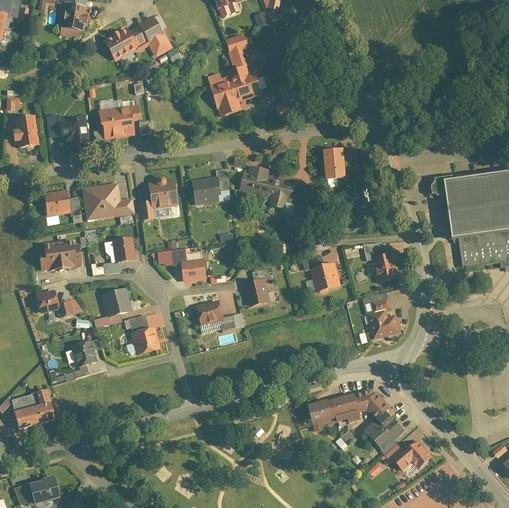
[(0,0),(0,37),(6,39),(9,22),(3,21),(5,10),(13,12),(16,0),(0,0)]
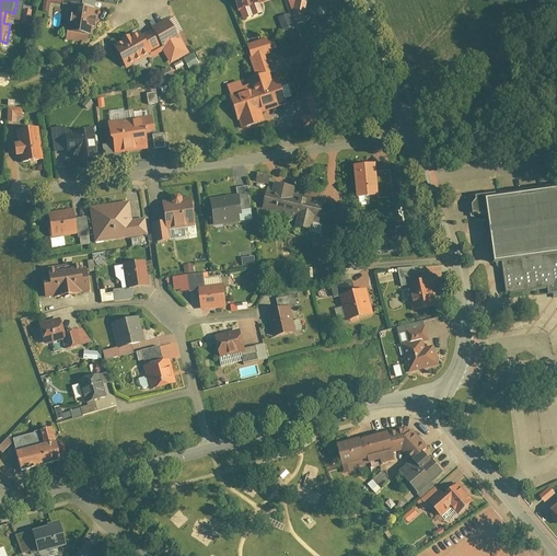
[(60,25),(89,32),(93,14),(85,12),(89,0),(58,0),(66,2),(60,25)]
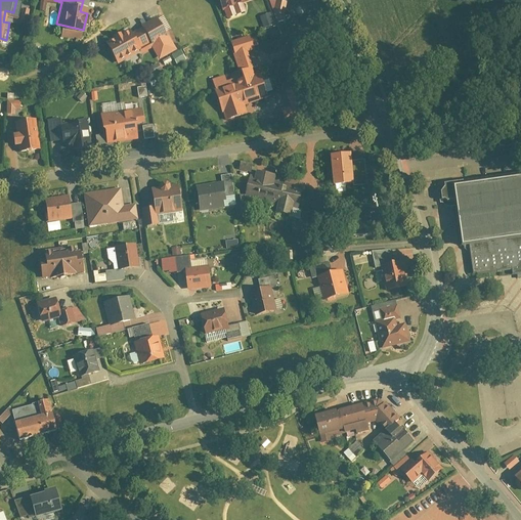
[(270,0),(268,8),(280,11),(283,0),(270,0)]
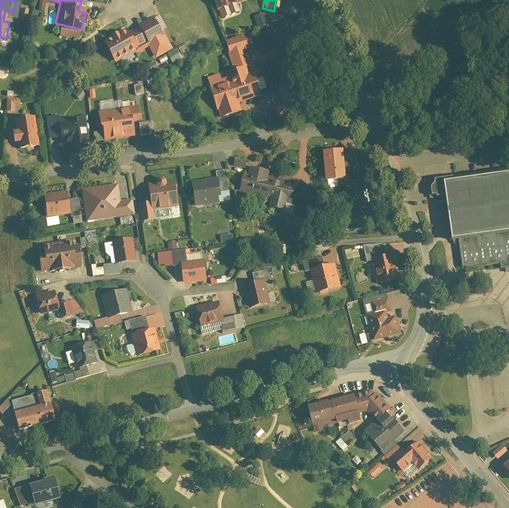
[(110,57),(159,30),(149,12),(125,25),(122,19),(97,33),(110,57)]
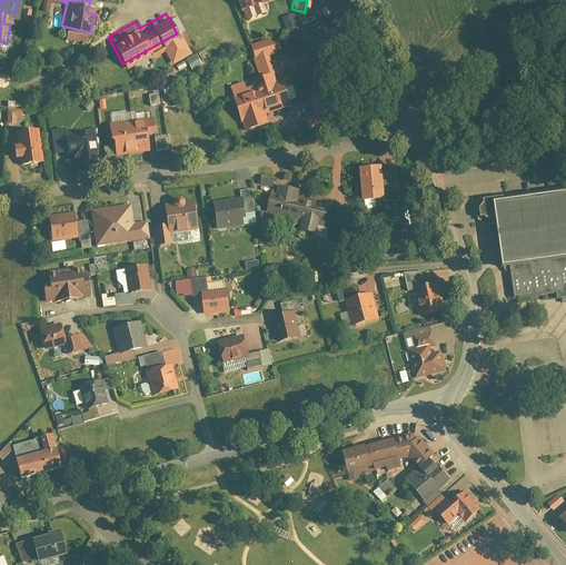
[(246,40),(252,56),(276,46),(269,30),(246,40)]
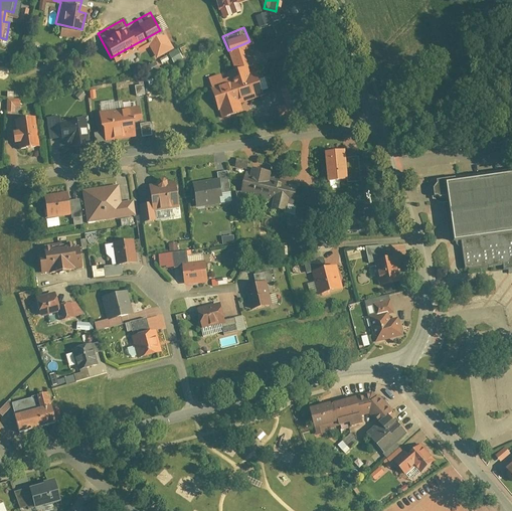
[(207,77),(215,113),(241,107),(239,99),(264,93),(257,64),(244,67),(242,59),(223,64),(226,72),(207,77)]
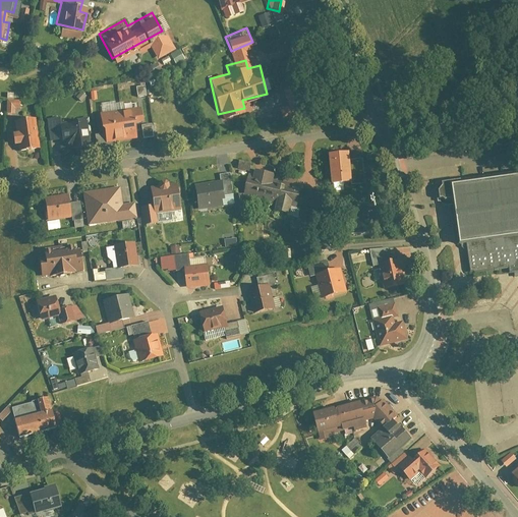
[(127,135),(139,133),(136,110),(152,108),(149,84),(123,88),(127,110),(104,112),(105,121),(108,124),(110,139),(127,137),(127,135)]
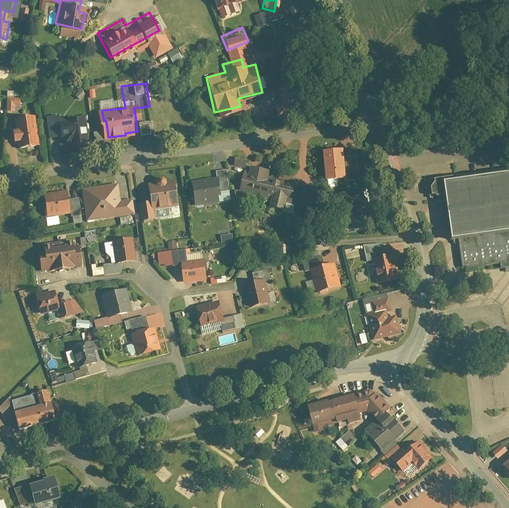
[(16,109),(16,104),(22,105),(23,96),(9,95),(8,108),(16,109)]
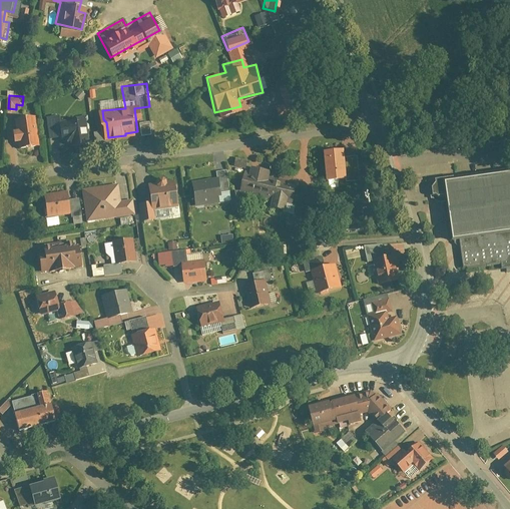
[(15,138),(16,144),(37,142),(33,107),(10,110),(12,126),(8,126),(9,138),(15,138)]
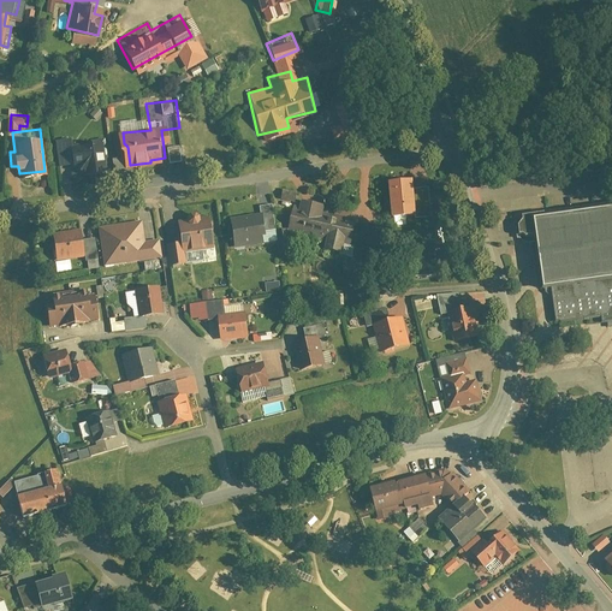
[(89,170),(90,173),(108,171),(106,150),(100,152),(97,142),(76,147),(78,164),(82,164),(89,170)]
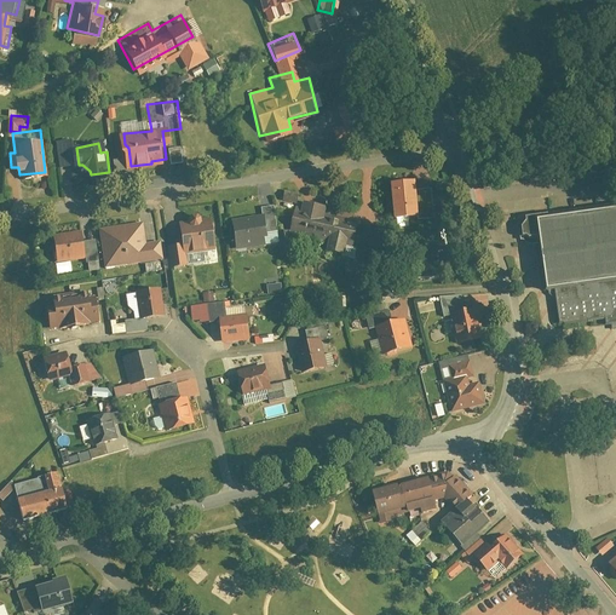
[(171,147),(173,157),(184,156),(183,144),(171,147)]
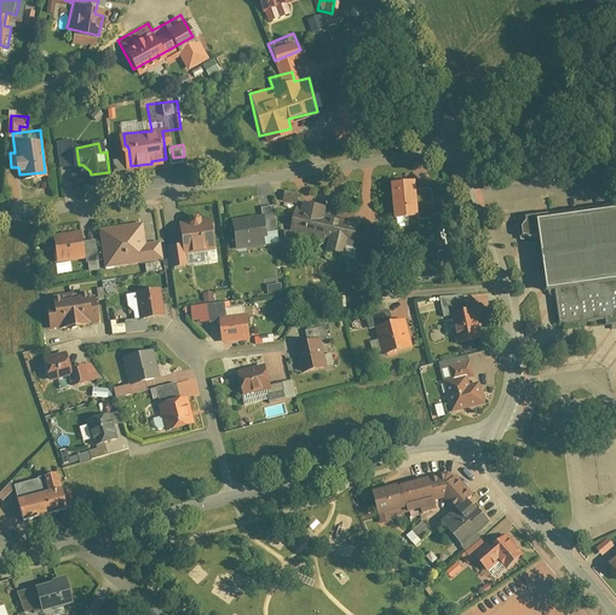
[(427,178),(392,180),(395,217),(430,214),(427,178)]
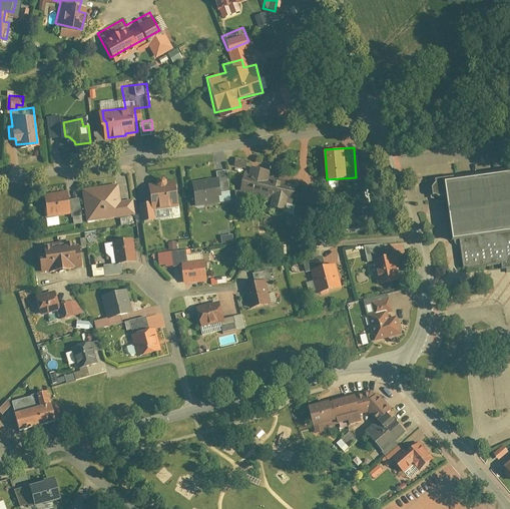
[(238,154),(236,163),(248,166),(250,157),(238,154)]
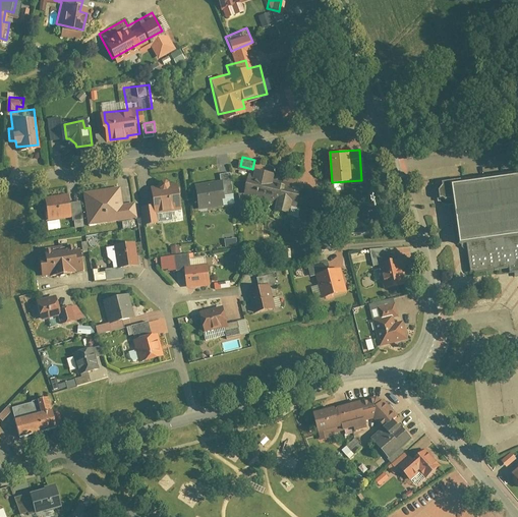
[(274,209),(294,213),(300,186),(272,180),(274,172),(254,167),(253,172),(246,170),(241,192),(276,200),(274,209)]
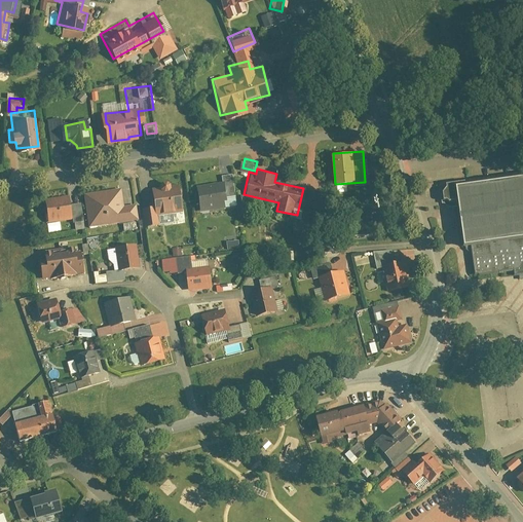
[(522,179),(463,188),(461,180),(452,182),(449,190),(449,196),(455,200),(464,199),(472,247),(479,246),(483,275),(522,270),(522,179)]
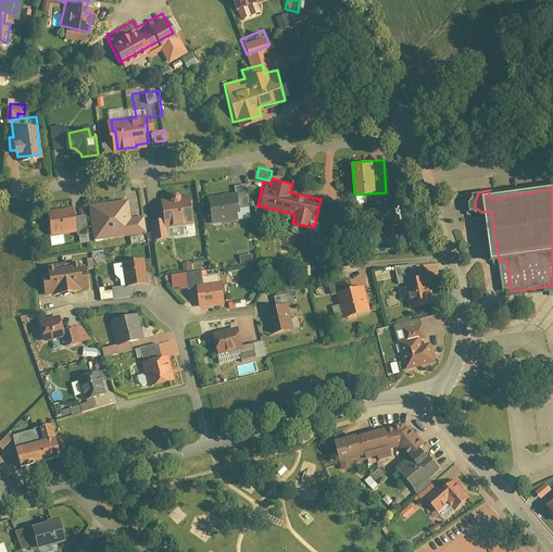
[(206,195),(210,221),(241,216),(238,190),(206,195)]
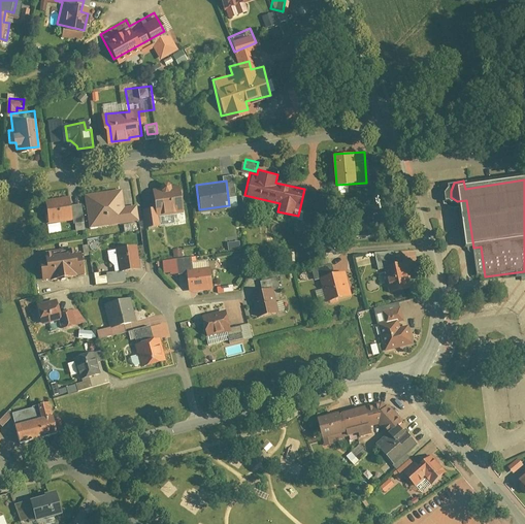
[(181,184),(149,187),(152,215),(184,210),(181,184)]
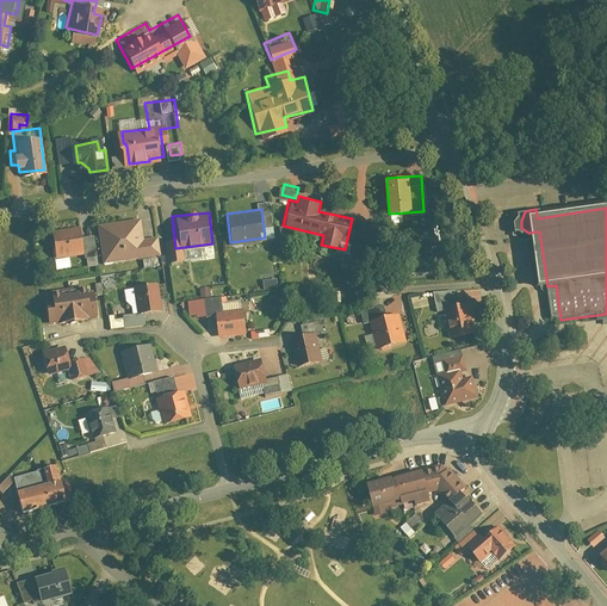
[(93,222),(100,261),(159,252),(155,233),(141,235),(137,215),(93,222)]
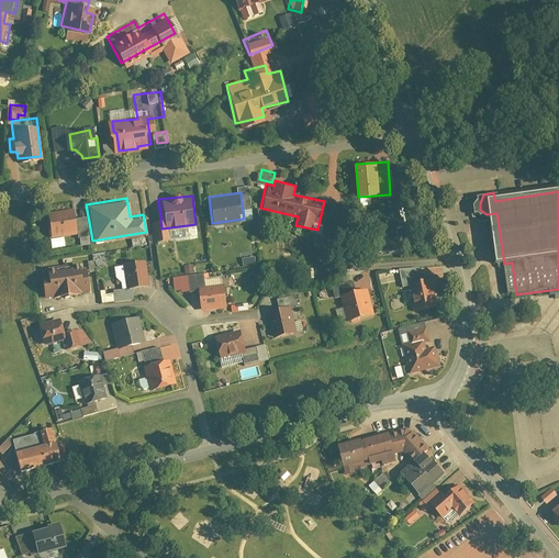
[(47,212),(52,234),(77,230),(74,208),(47,212)]
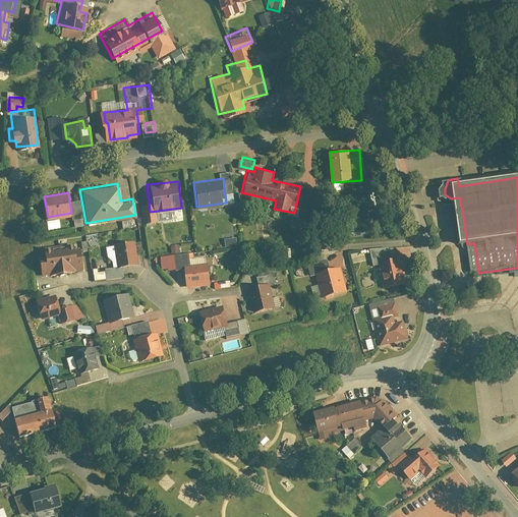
[(352,230),(370,231),(370,207),(353,207),(352,230)]
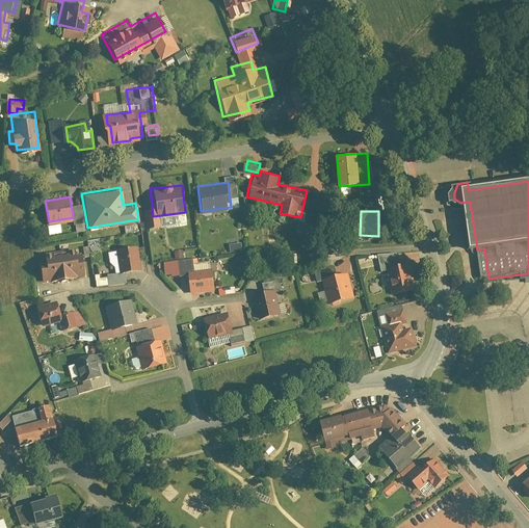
[(244,240),(232,242),(233,251),(245,248),(244,240)]
